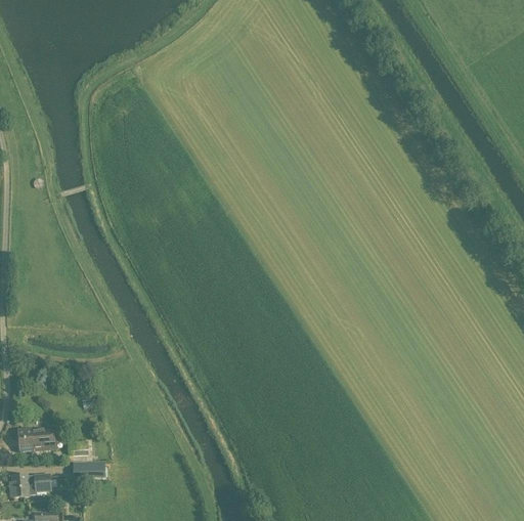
[(83,407),(96,405),(95,398),(82,400),(83,407)]
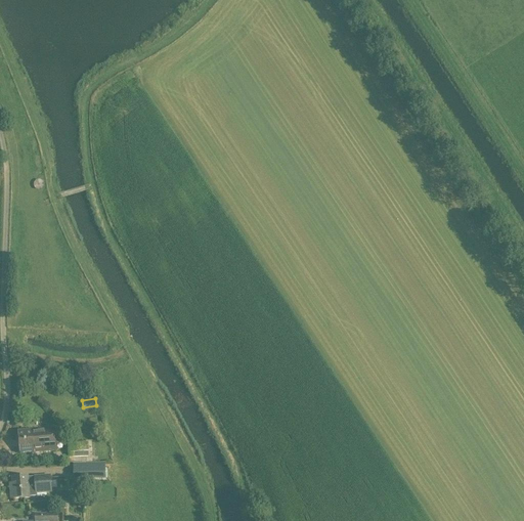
[(20,451),(56,448),(54,426),(18,429),(20,451)]
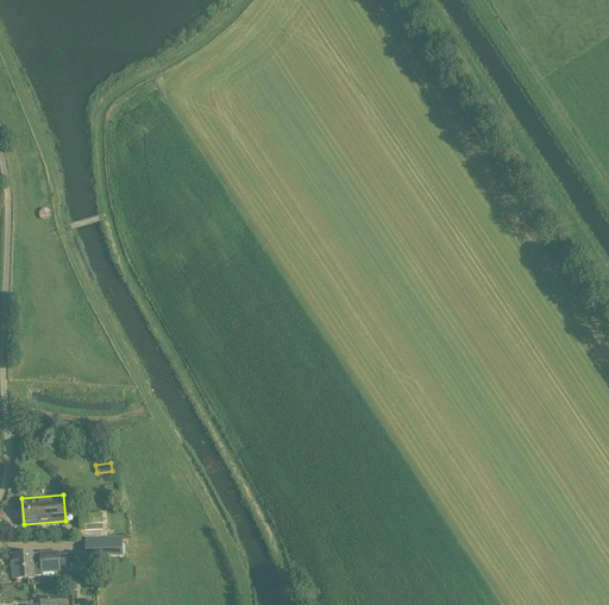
[(100,535),(86,535),(86,552),(100,552),(121,552),(123,535),(100,535)]
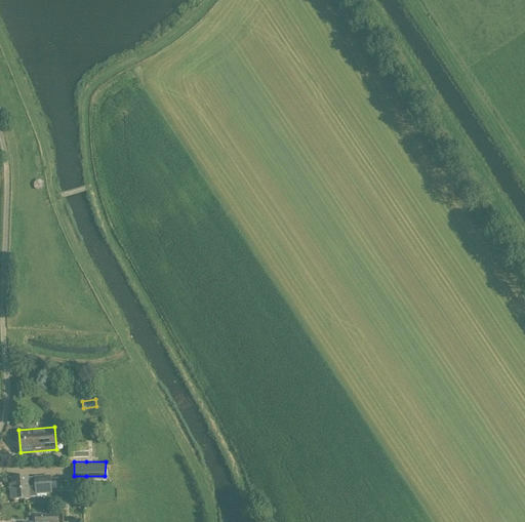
[(11,497),(30,496),(30,495),(37,494),(37,492),(52,491),(50,473),(34,475),(28,476),(28,474),(12,476),(13,486),(10,486),(11,497)]
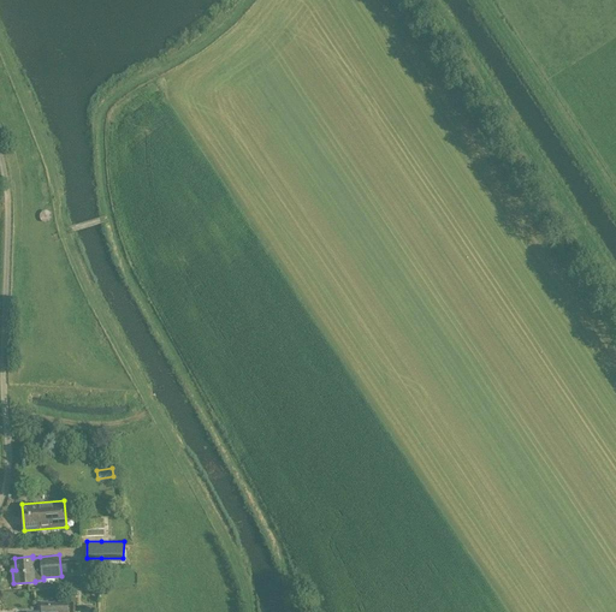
[(27,611),(55,611),(57,611),(69,611),(69,600),(41,600),(41,611),(27,611)]
